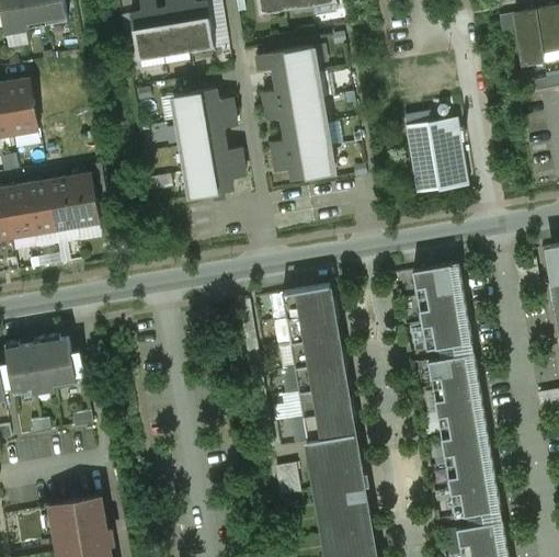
[(0,13),(3,33),(67,22),(63,0),(0,0),(0,13)]
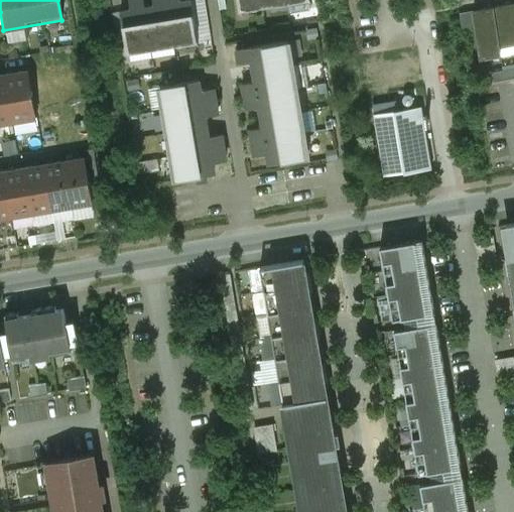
[(140,0),(127,0),(130,13),(119,15),(127,64),(128,62),(127,53),(148,49),(140,0)]
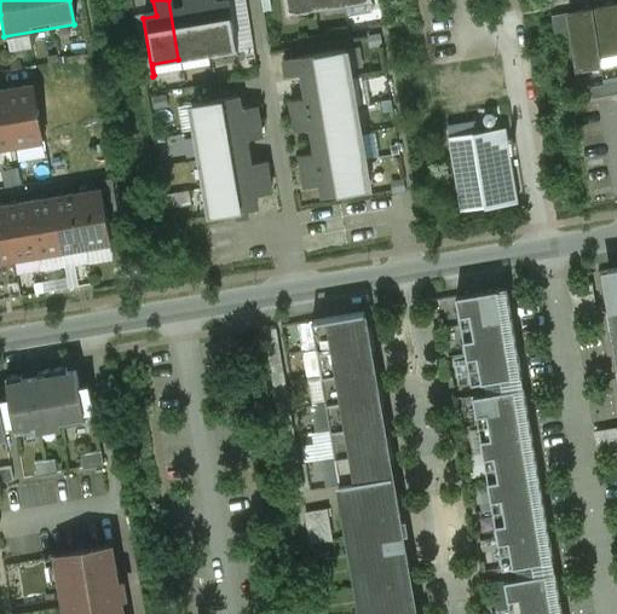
[(196,0),(180,0),(183,11),(172,13),(169,0),(168,0),(178,59),(207,54),(196,0)]
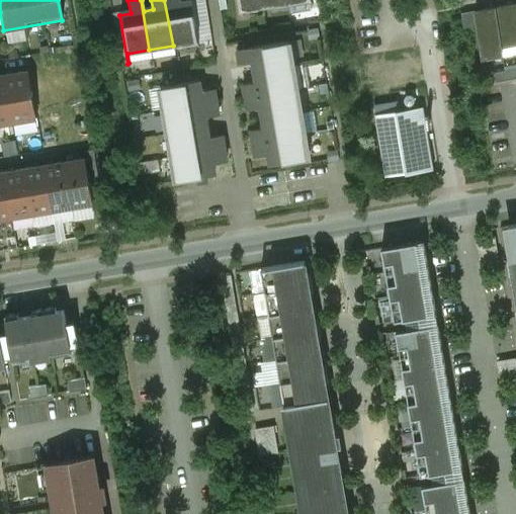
[(179,5),(178,0),(164,0),(173,46),(194,43),(196,52),(198,52),(190,3),(179,5)]
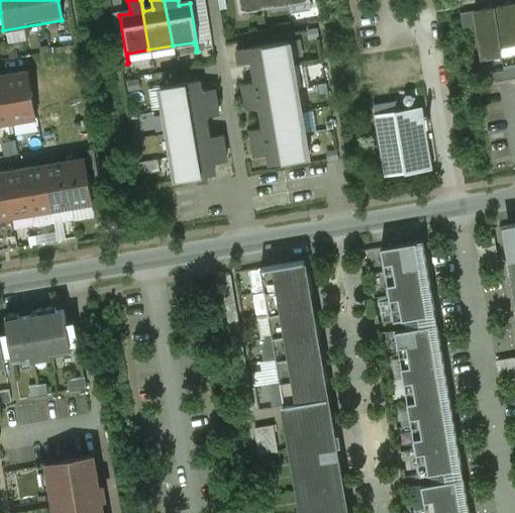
[(260,0),(235,0),(239,20),(241,20),(239,10),(262,7),(260,0)]
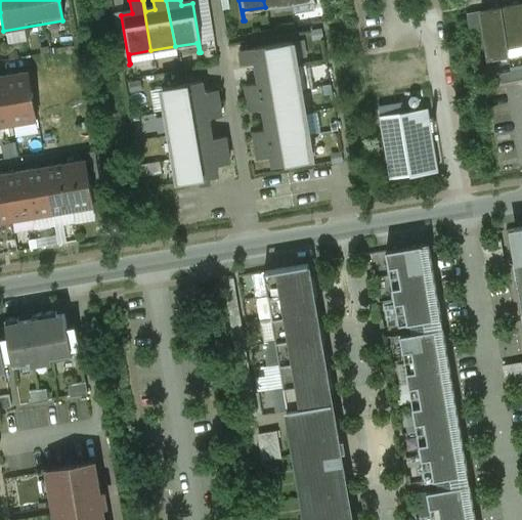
[(312,0),(288,0),(289,3),(306,0),(310,0),(312,9),(314,9),(312,0)]
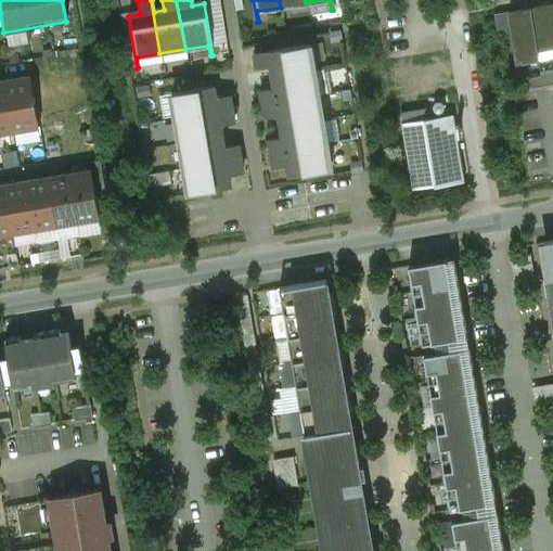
[(552,8),(527,12),(535,53),(552,49),(552,8)]
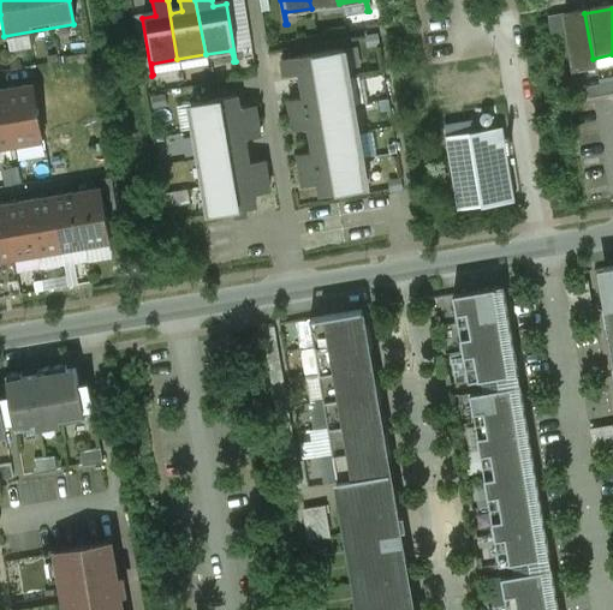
[(584,13),(563,17),(563,18),(565,34),(571,71),(594,67),(593,59),(584,13)]
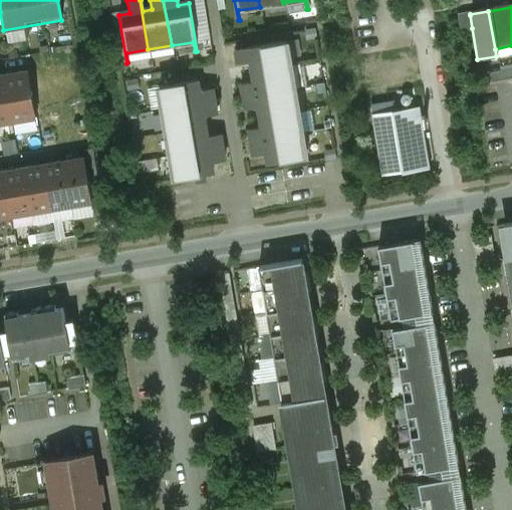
[(470,15),(456,18),(459,30),(472,28),(470,15)]
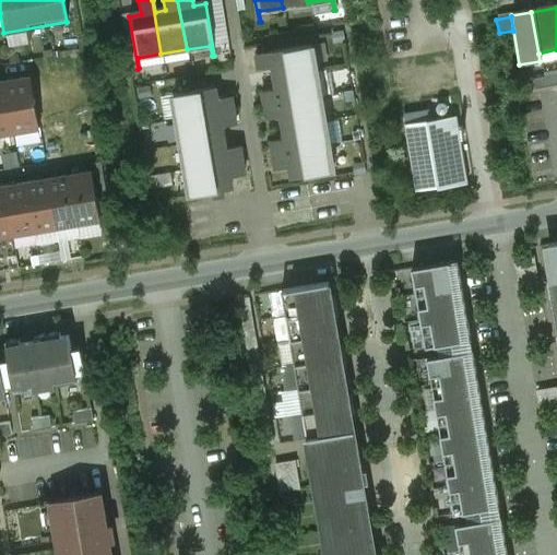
[(310,48),(255,57),(257,72),(271,70),(273,81),(315,73),(310,48)]
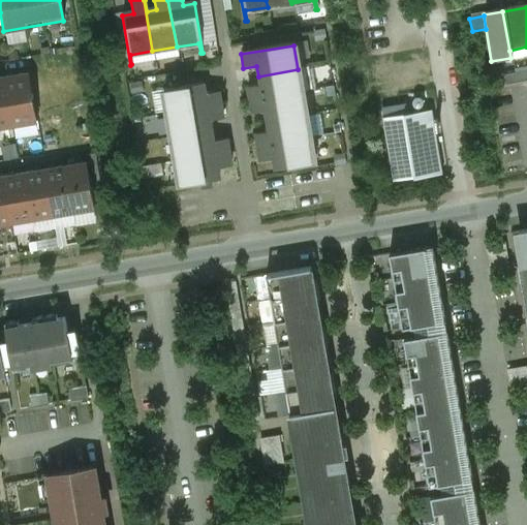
[(298,69),(258,76),(260,87),(246,89),(249,102),(302,93),(298,69)]
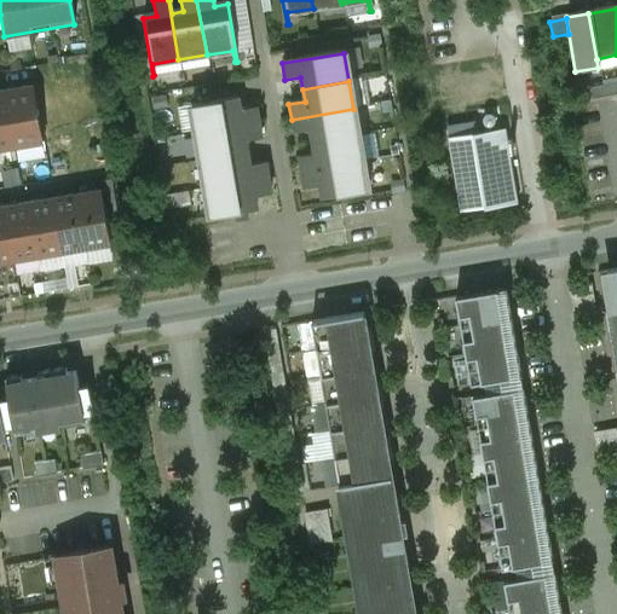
[(616,81),(601,85),(603,90),(588,92),(590,102),(616,97),(616,81)]
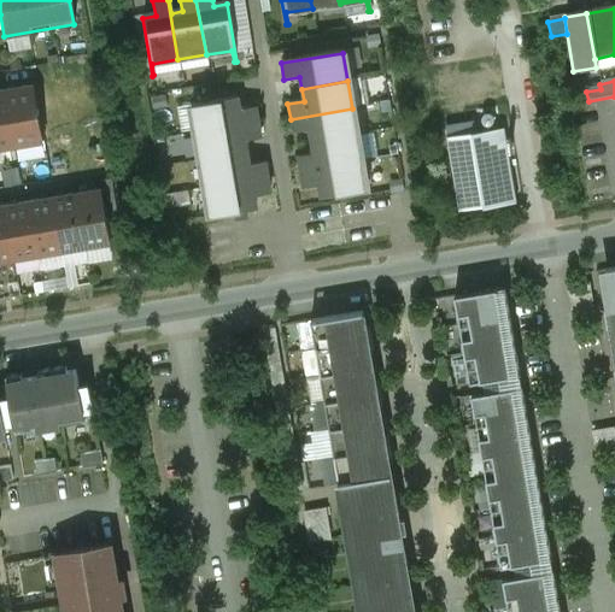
[(31,89),(4,94),(12,149),(41,145),(31,89)]
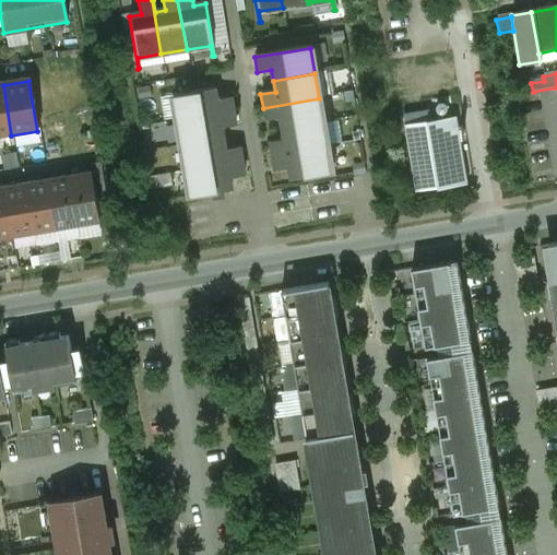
[(3,85),(0,85),(0,138),(11,136),(3,85)]
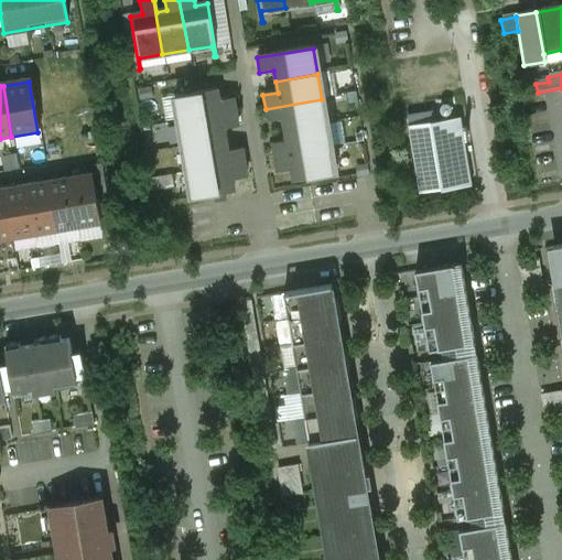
[(215,90),(173,98),(177,124),(235,115),(231,100),(217,103),(215,90)]
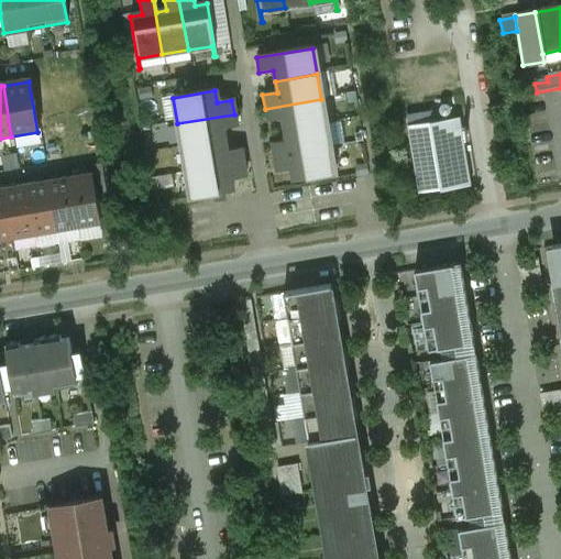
[(321,99),(265,109),(267,123),(282,120),(284,132),(326,124),(321,99)]
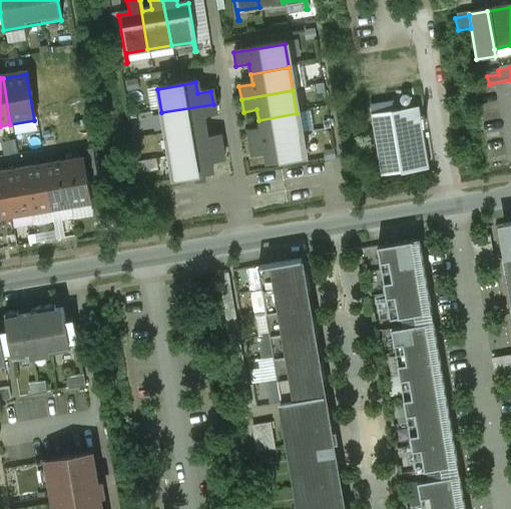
[(213,104),(161,112),(165,135),(203,129),(202,119),(215,116),(213,104)]
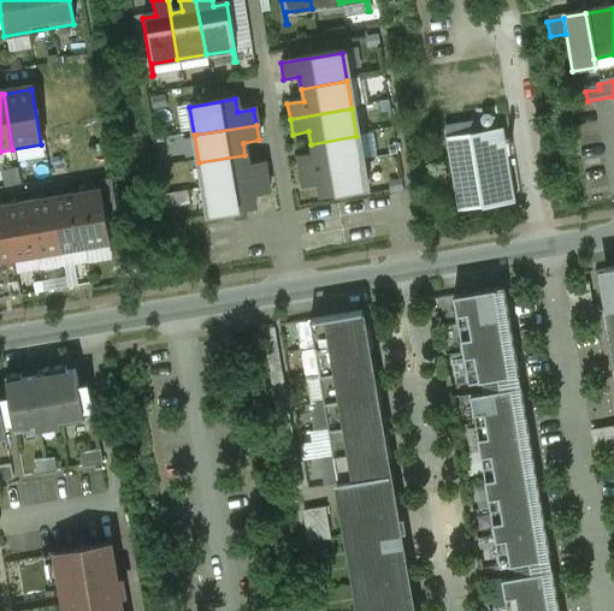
[(501,134),(446,142),(458,215),(482,212),(482,213),(513,208),(501,134)]
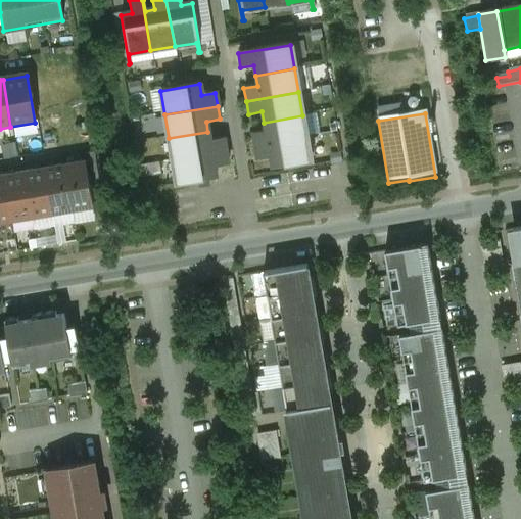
[(302,115),(264,123),(266,133),(251,135),(253,148),(306,139),(302,115)]
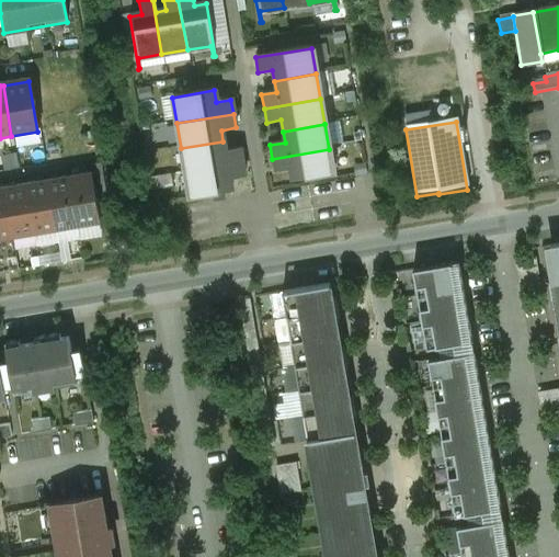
[(0,169),(45,167),(44,137),(21,138),(22,160),(0,161),(0,169)]
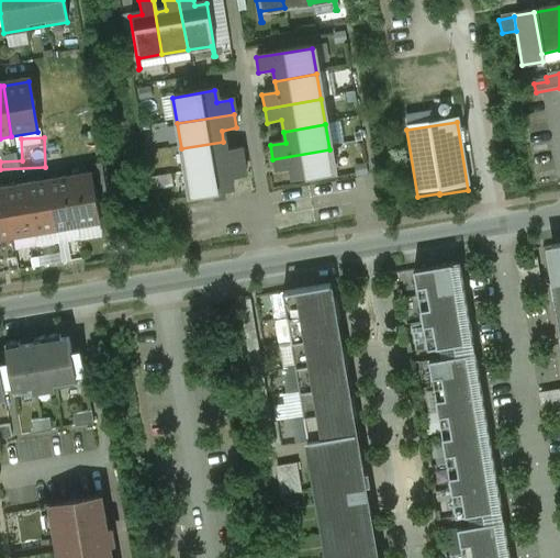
[(223,142),(181,148),(186,174),(242,165),(239,151),(225,153),(223,142)]
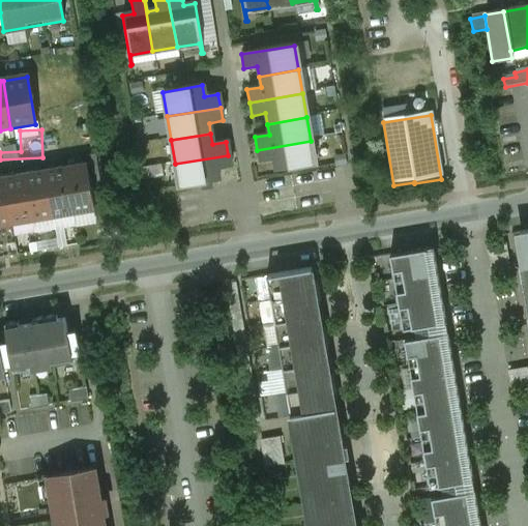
[(311,141),(257,150),(260,163),(273,161),(275,172),(315,166),(311,141)]
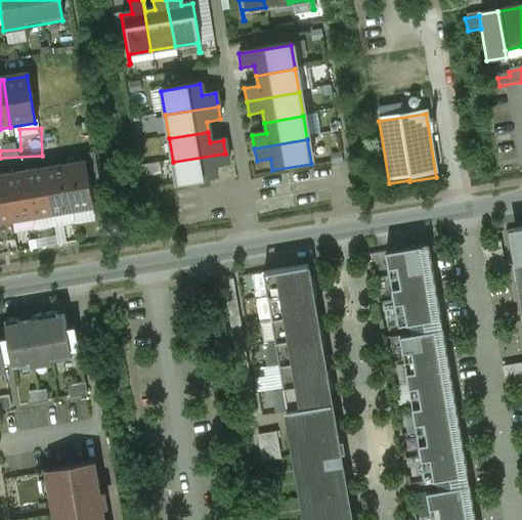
[(225,154),(173,162),(177,186),(216,179),(214,168),(228,166),(225,154)]
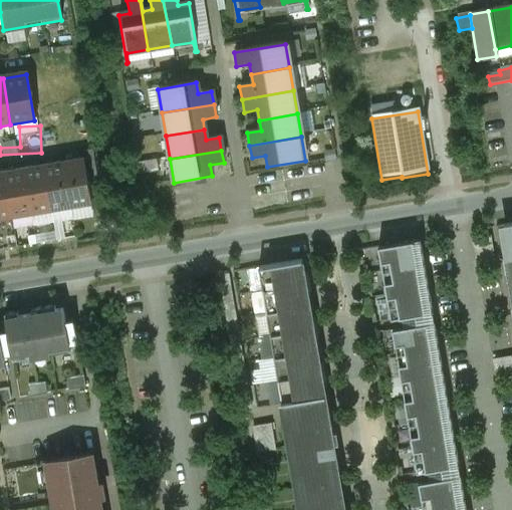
[(82,161),(62,165),(69,209),(90,206),(82,161)]
